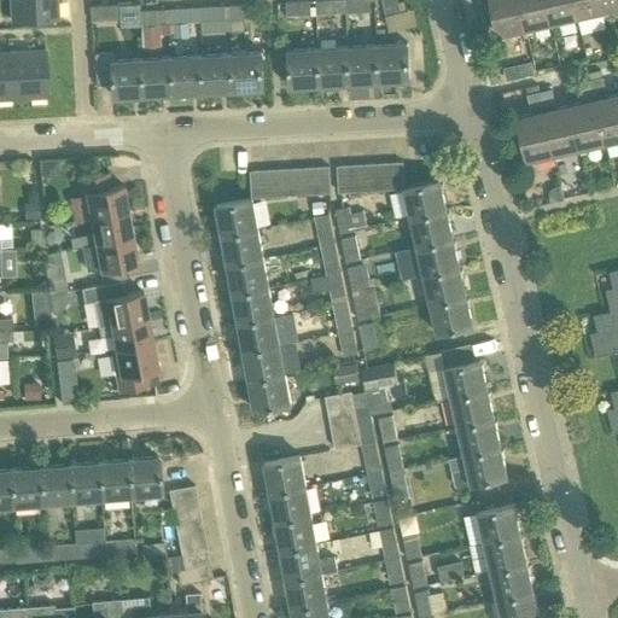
[(54,0),(10,0),(11,22),(56,19),(54,0)]
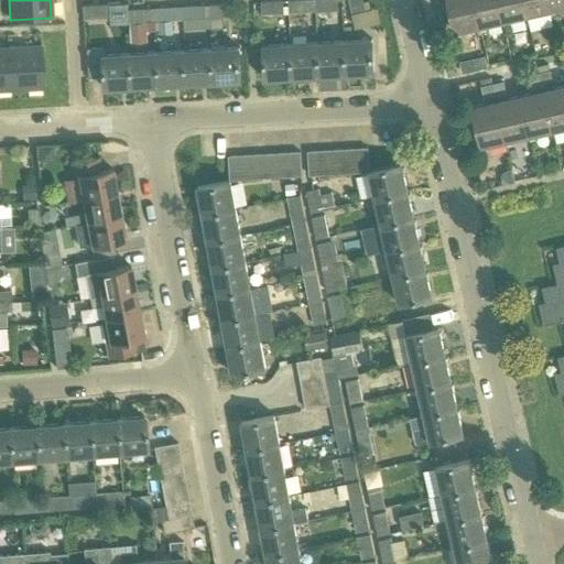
[(260,2),(260,15),(283,13),(283,0),(260,2)]
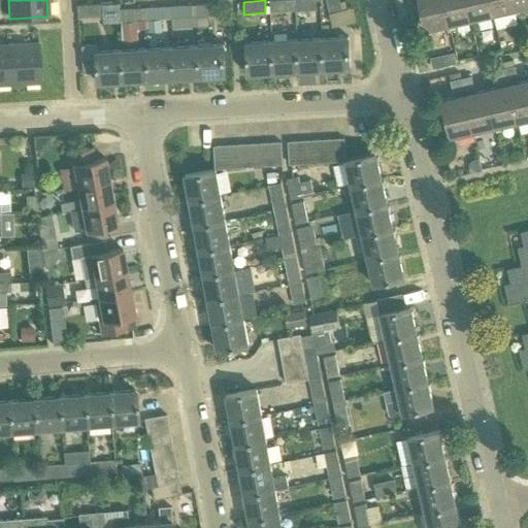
[(291,11),(290,0),(270,0),(269,0),(270,12),(291,11)]
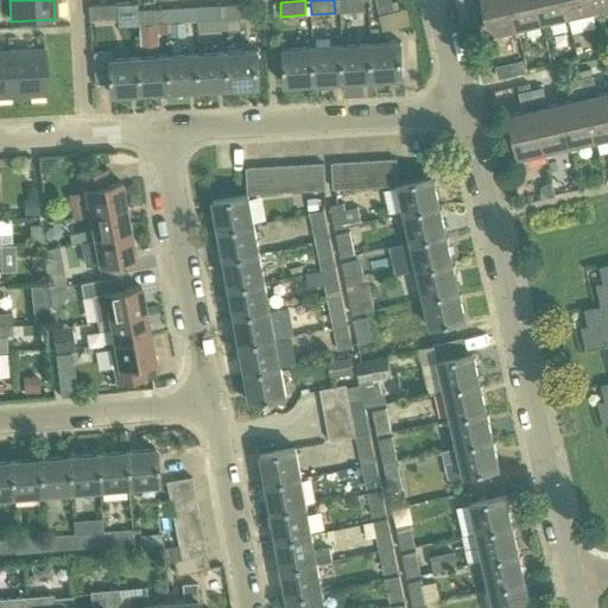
[(365,11),(363,0),(339,0),(340,13),(365,11)]
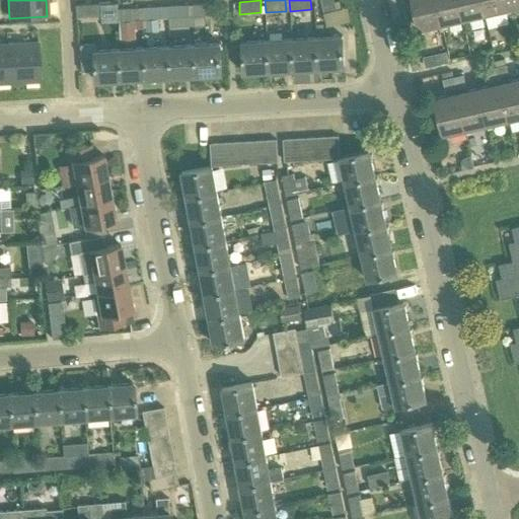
[(321,0),(324,13),(337,10),(332,0),(321,0)]
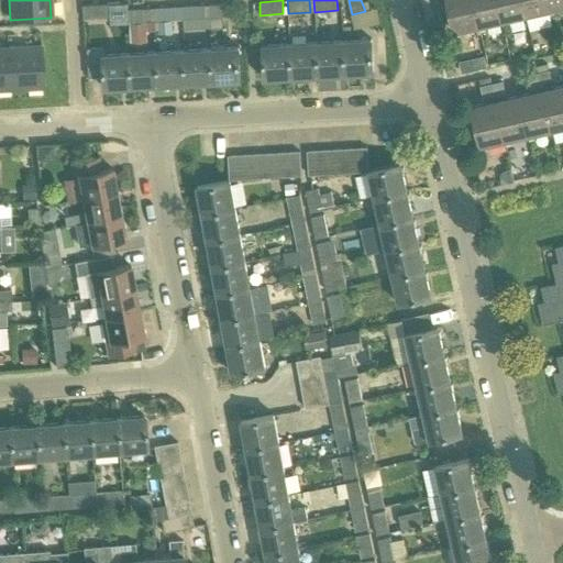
[(478,25),(472,0),(446,0),(454,31),(455,31),(456,36),(462,35),(460,30),(478,25)]
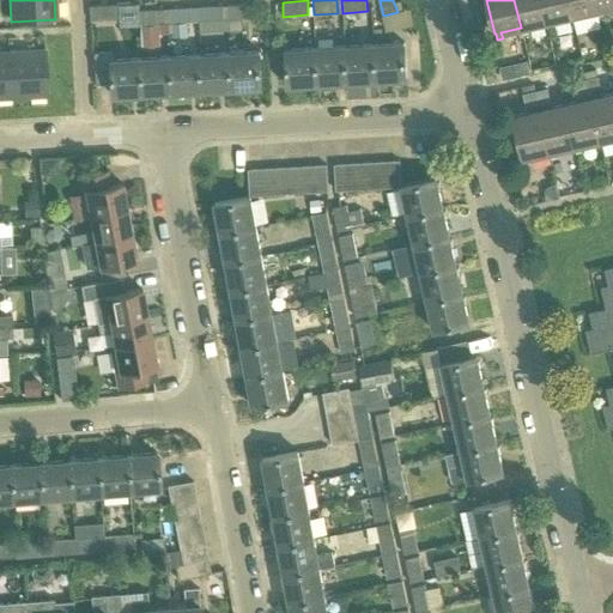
[(514,0),(521,28),(522,35),(528,32),(527,26),(546,23),(540,0),(514,0)]
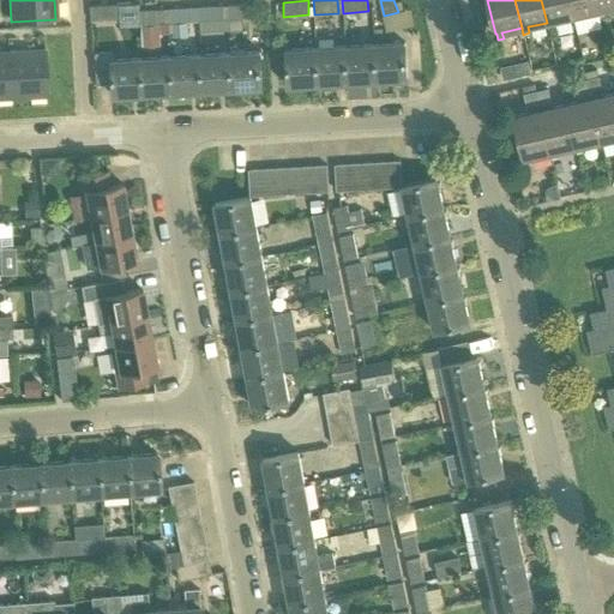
[(553,20),(572,17),(569,0),(541,0),(547,23),(548,29),(554,28),(553,20)]
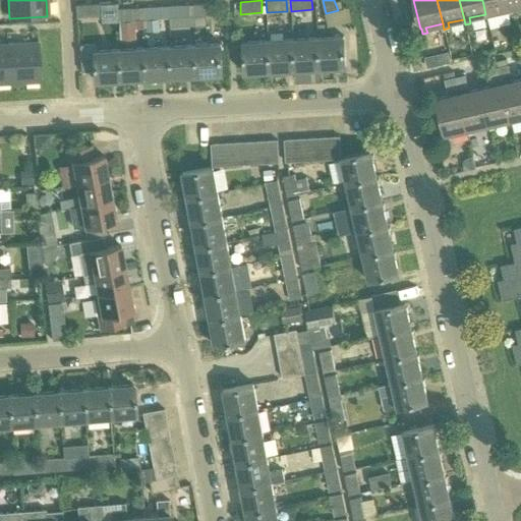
[(490,13),(507,9),(505,0),(482,0),(485,14),(487,19),(491,18),(490,13)]
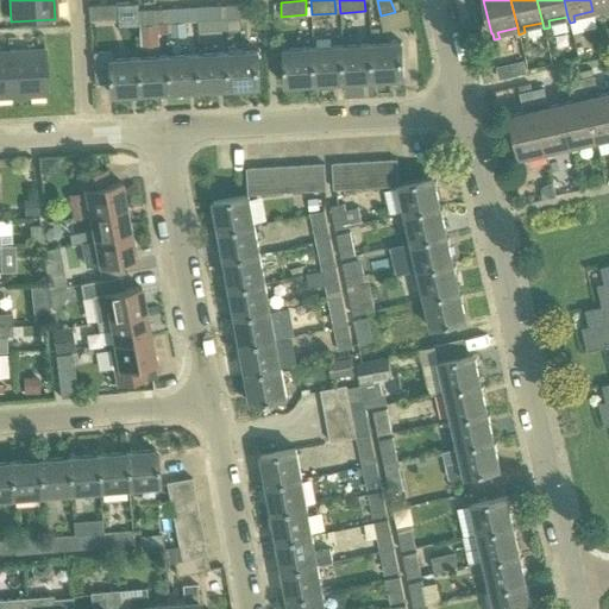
[(608,6),(608,0),(590,0),(592,11),(595,17),(600,16),(598,10),(608,6)]
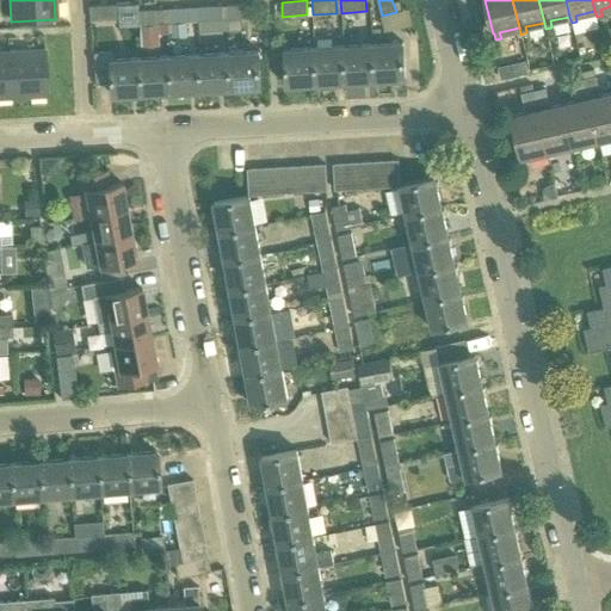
[(90,5),(91,20),(118,18),(118,4),(90,5)]
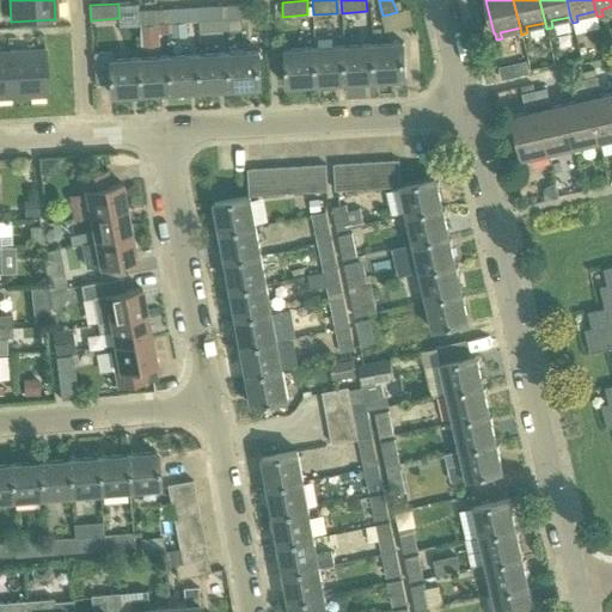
[(226,5),(227,19),(251,18),(251,4),(226,5)]
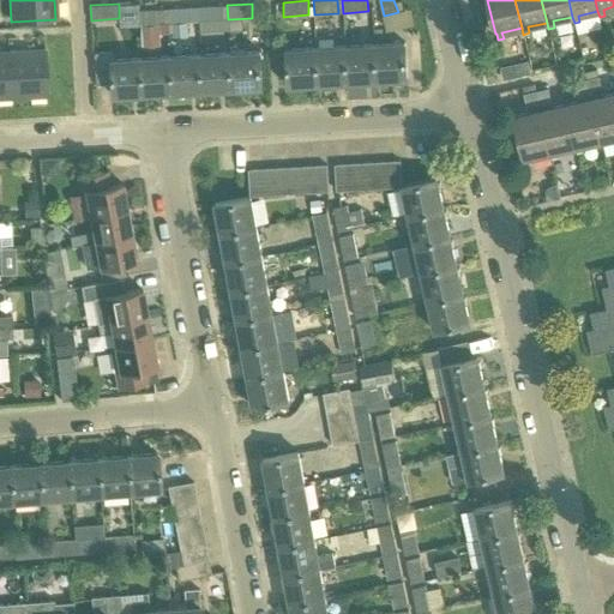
[(223,19),(222,5),(198,6),(198,20),(223,19)]
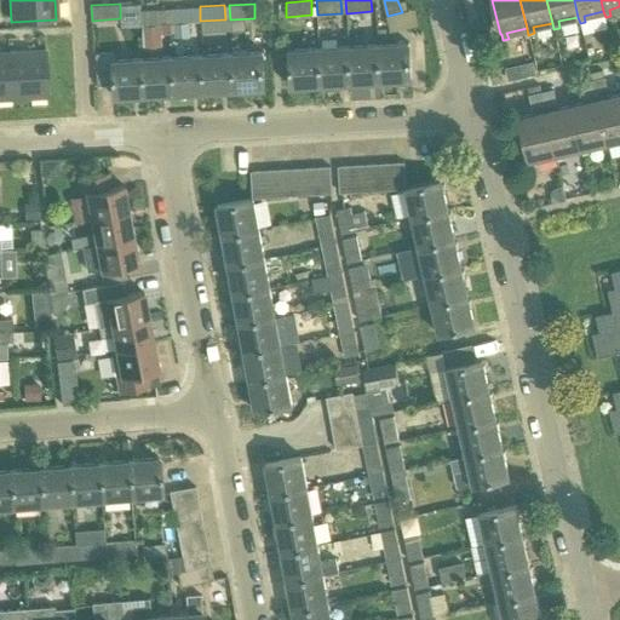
[(171,23),(188,22),(195,22),(195,7),(170,9),(171,23)]
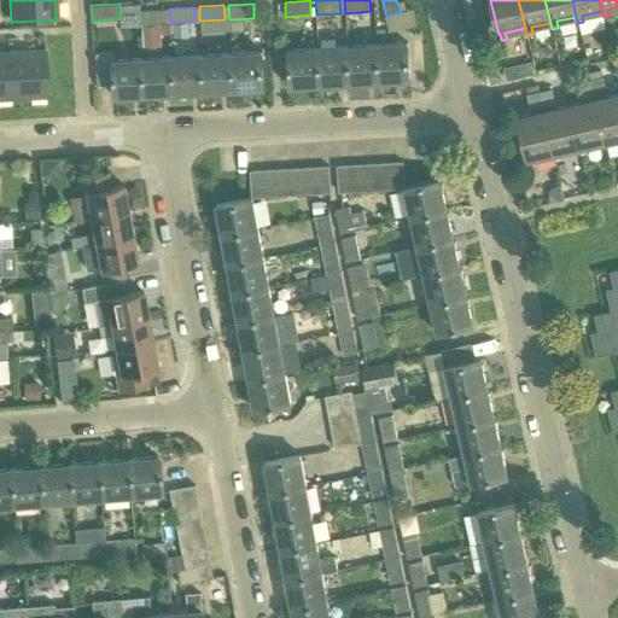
[(165,23),(164,9),(139,10),(140,24),(158,23),(165,23)]
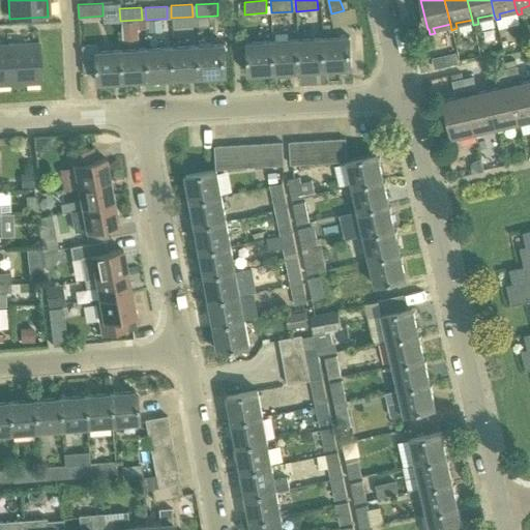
[(162,32),(160,19),(146,20),(146,28),(149,27),(149,32),(162,32)]
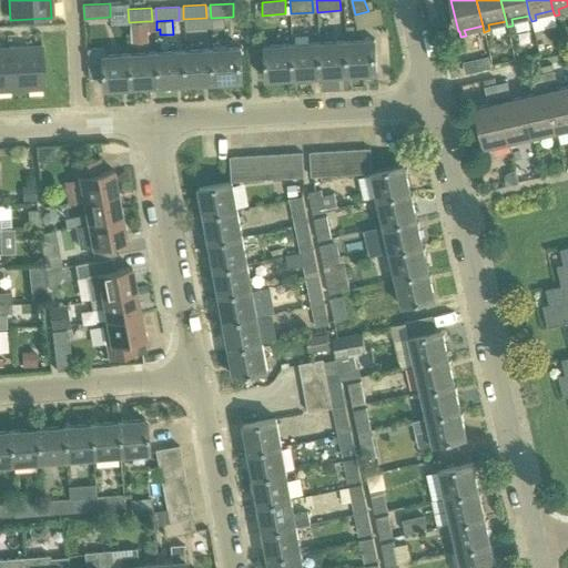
[(145,21),(129,22),(130,36),(146,34),(145,21)]
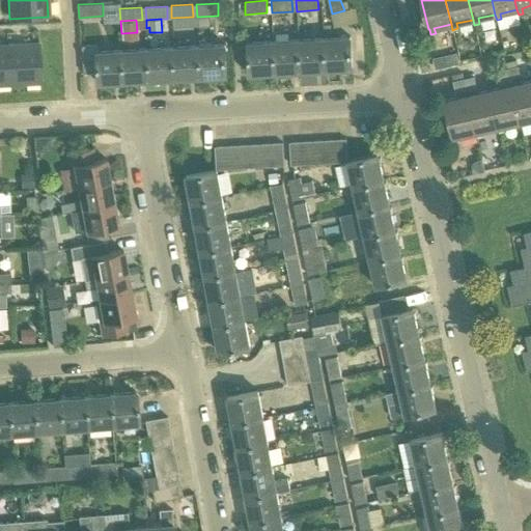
[(325,38),(327,68),(352,66),(350,36),(325,38)]
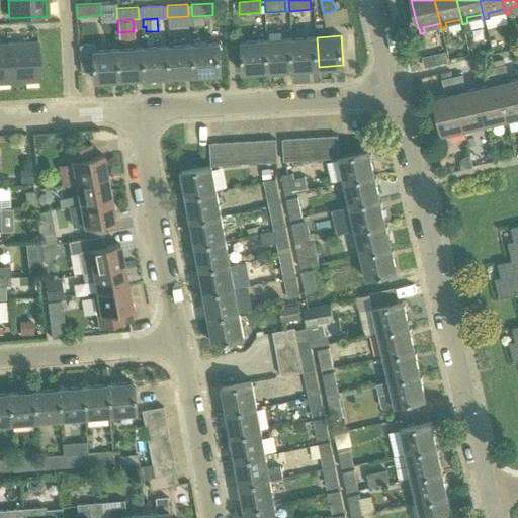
[(317,37),(291,38),(293,68),(319,67),(317,37)]
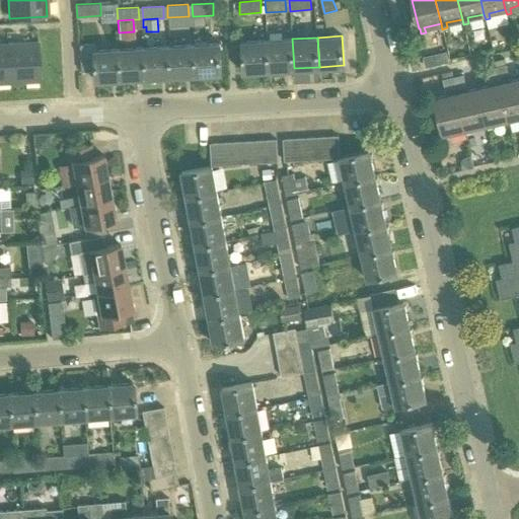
[(268,41),(269,70),(294,68),(292,39),(268,41)]
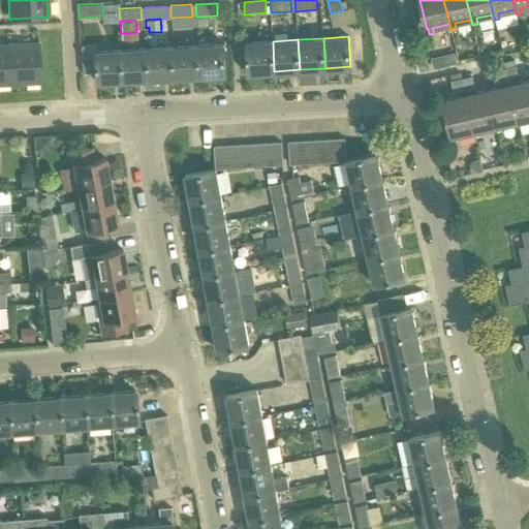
[(274,71),(273,41),(247,42),(248,72),(274,71)]
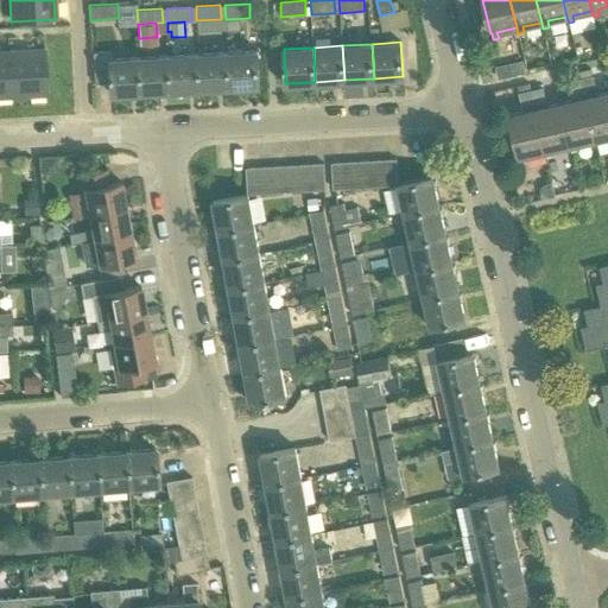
[(143,90),(140,56),(111,58),(111,49),(95,49),(96,81),(112,81),(112,93),(143,90)]
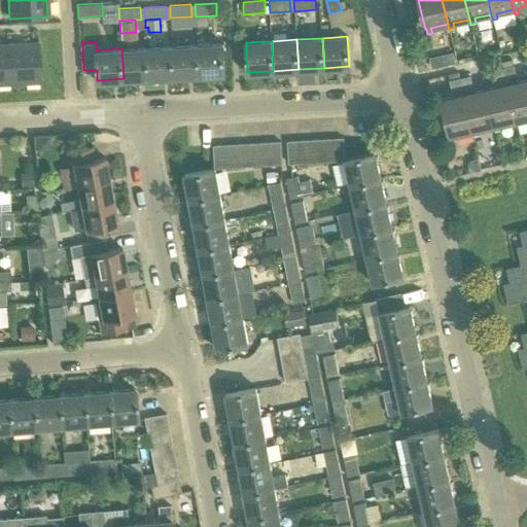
[(38,43),(8,45),(9,83),(40,81),(38,43)]
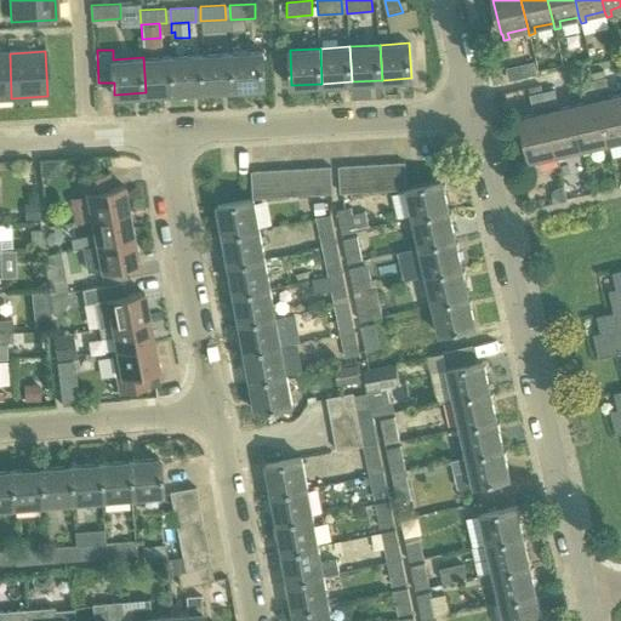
[(233,53),(234,89),(265,86),(262,51),(233,53)]
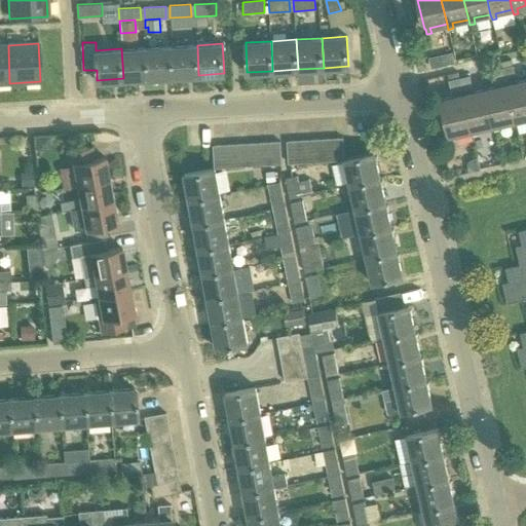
[(8,45),(0,44),(0,83),(9,83),(8,45)]
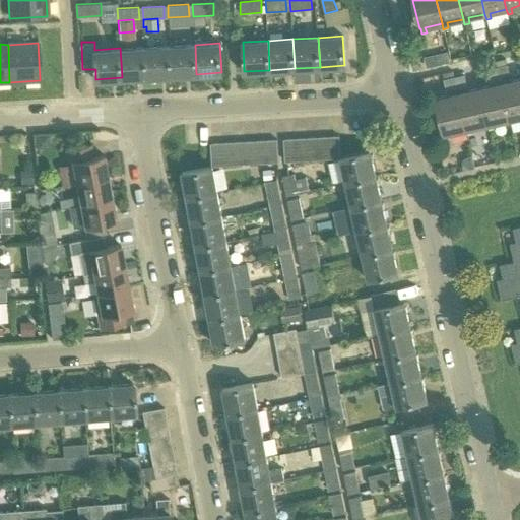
[(171,46),(172,75),(196,74),(195,45),(171,46)]
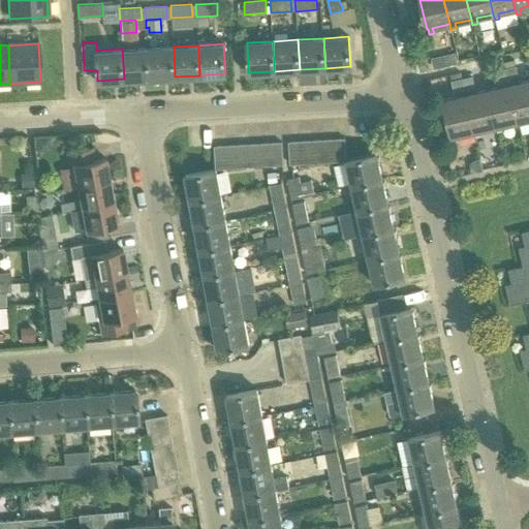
[(148,48),(149,78),(175,76),(174,47),(148,48)]
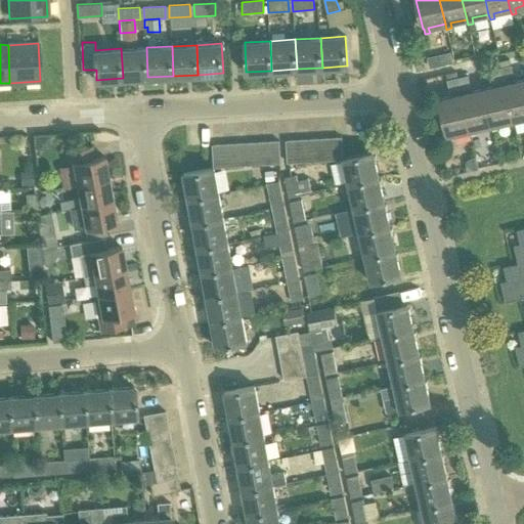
[(146,47),(121,48),(123,78),(147,77),(146,47)]
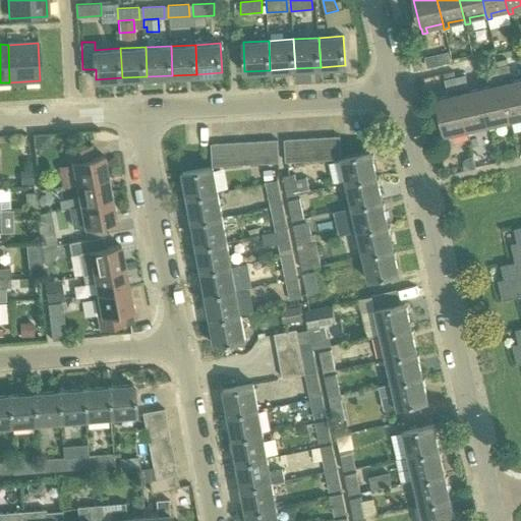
[(498,68),(508,65),(506,59),(497,61),(498,68)]
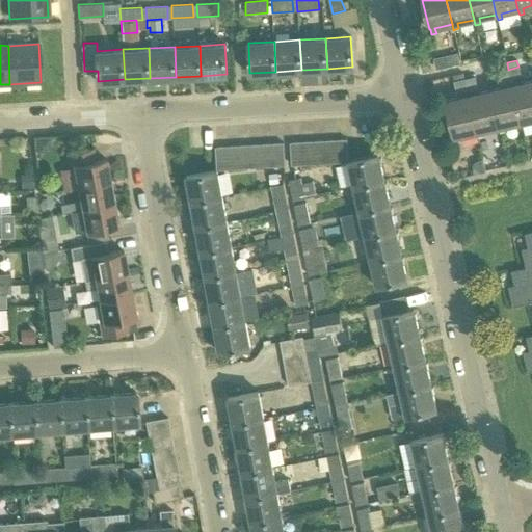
[(508,70),(521,123),(522,128),(527,127),(526,122),(531,120),(531,80),(523,82),(519,67),(508,70)]
